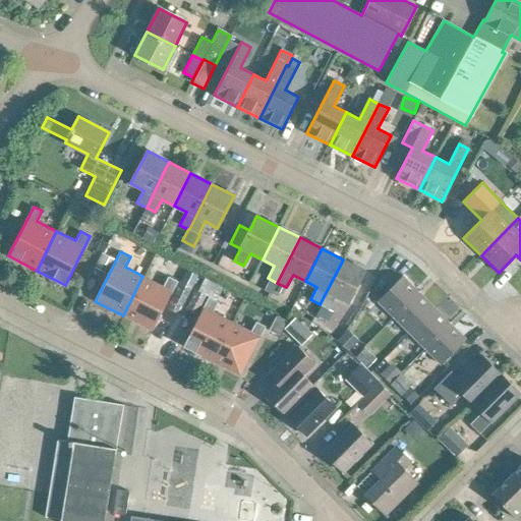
[(94,269),(107,276),(114,262),(102,254),(94,269)]
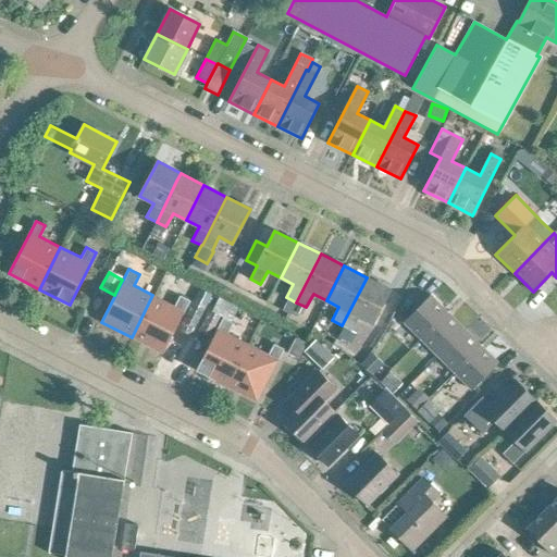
[(367,277),(342,325),(343,325),(336,336),(351,345),(358,333),(351,331),(359,317),(372,323),(390,289),(367,277)]
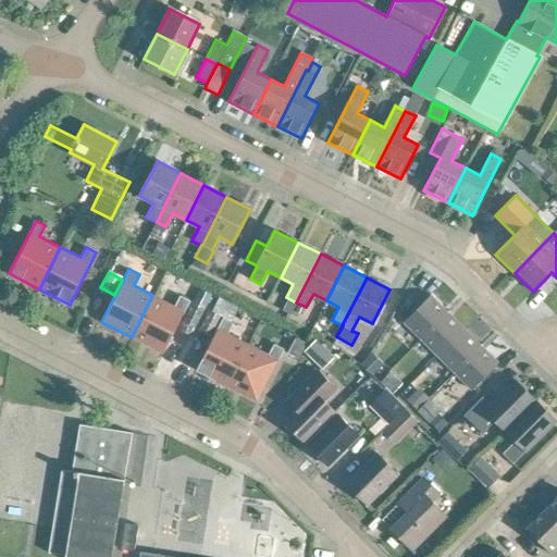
[(152,295),(132,337),(162,354),(190,300),(180,295),(174,306),(152,295)]
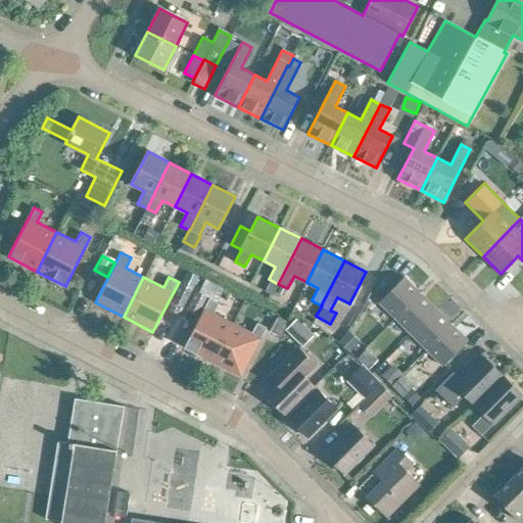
[(394,318),(420,293),(403,277),(379,302),(394,318)]
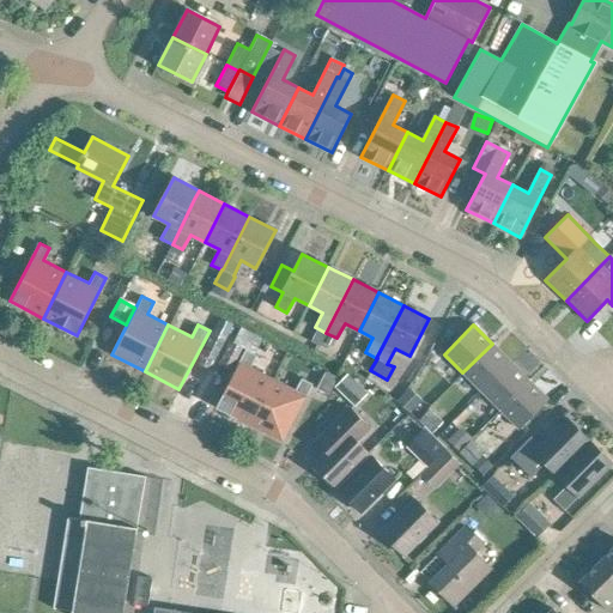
[(210,370),(225,339),(212,333),(196,363),(210,370)]
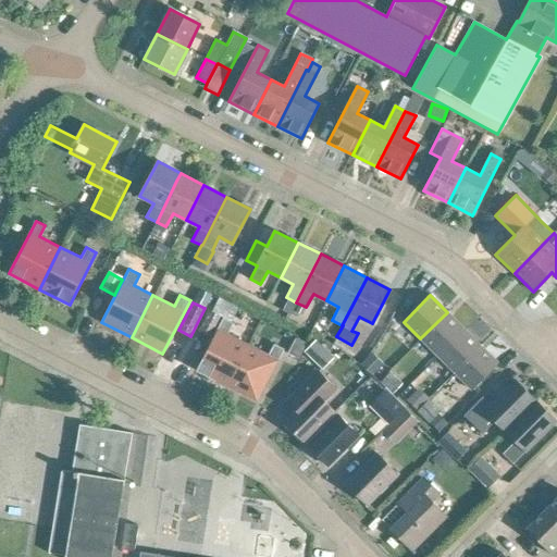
[(213,336),(222,318),(209,310),(199,330),(213,336)]
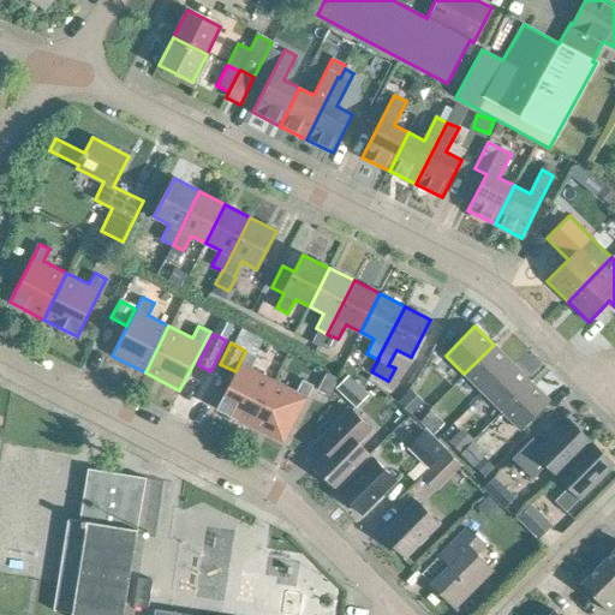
[(483,393),(513,363),(494,345),(464,374),(483,393)]
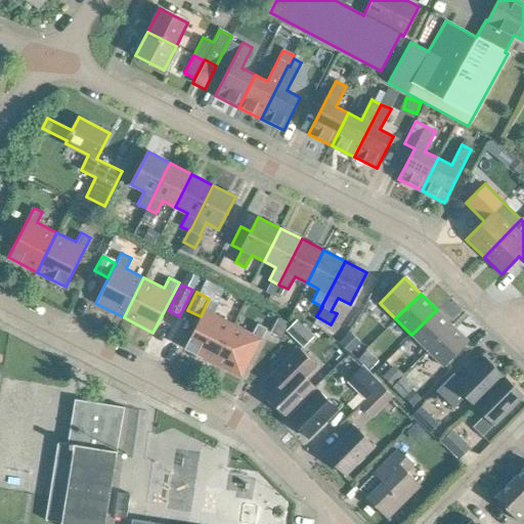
[(214,363),(232,322),(214,313),(219,303),(209,299),(201,316),(184,348),(214,363)]
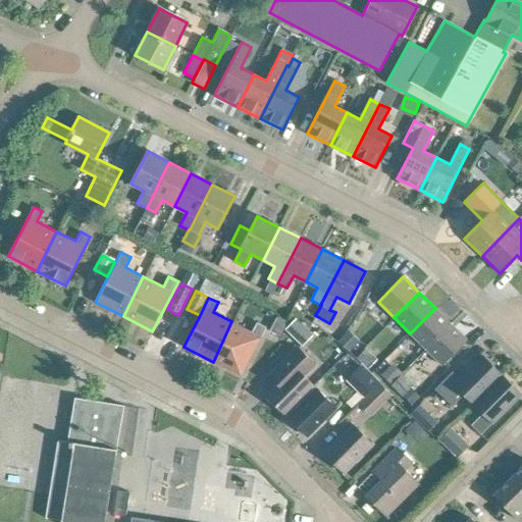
[(426,349),(451,324),(435,308),(410,333),(426,349)]
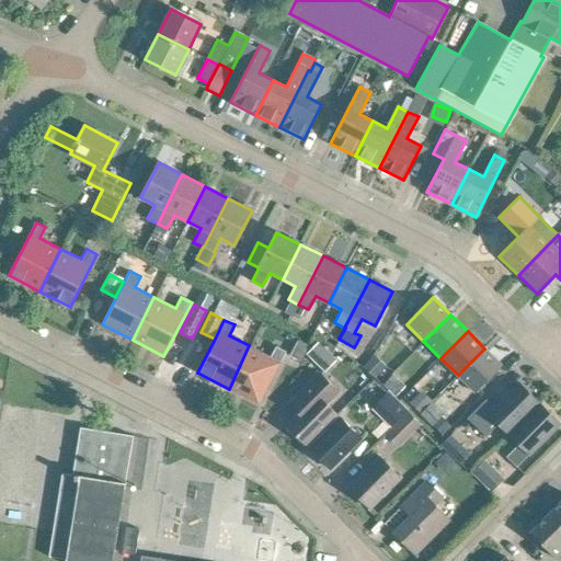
[(324,371),(336,359),(318,342),(306,354),(324,371)]
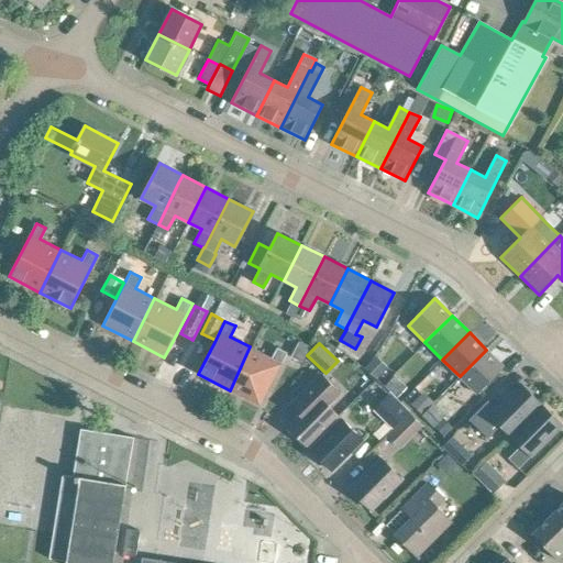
[(250,346),(230,390),(260,406),(287,352),(276,348),(272,357),(250,346)]
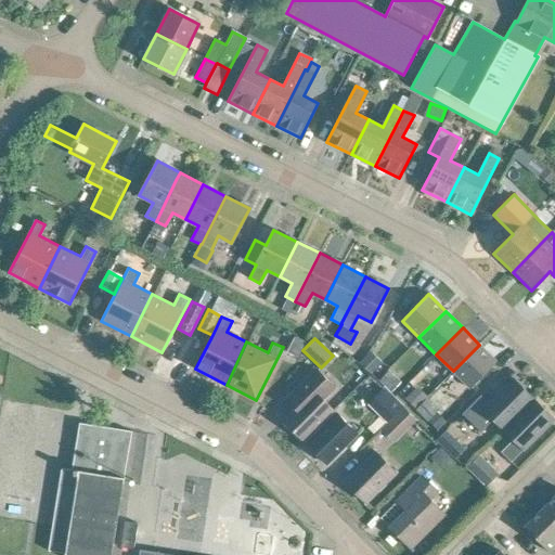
[(479,345),(453,371),(469,388),(497,361),(479,345)]
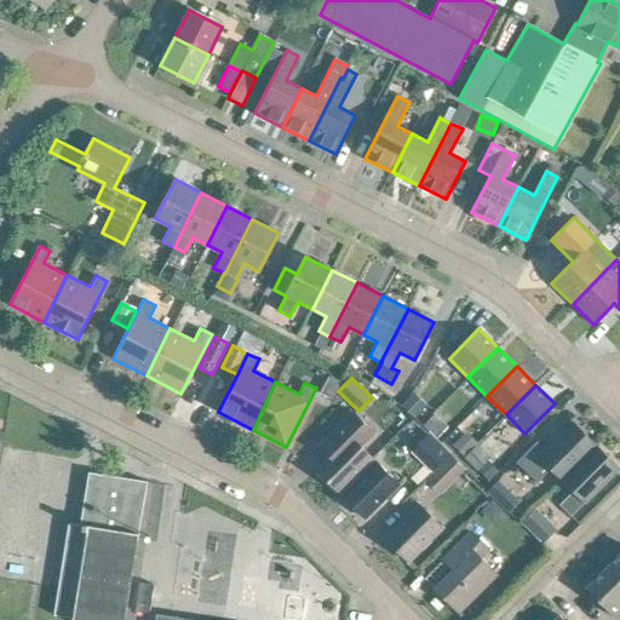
[(423,401),(414,394),(403,406),(412,414),(423,401)]
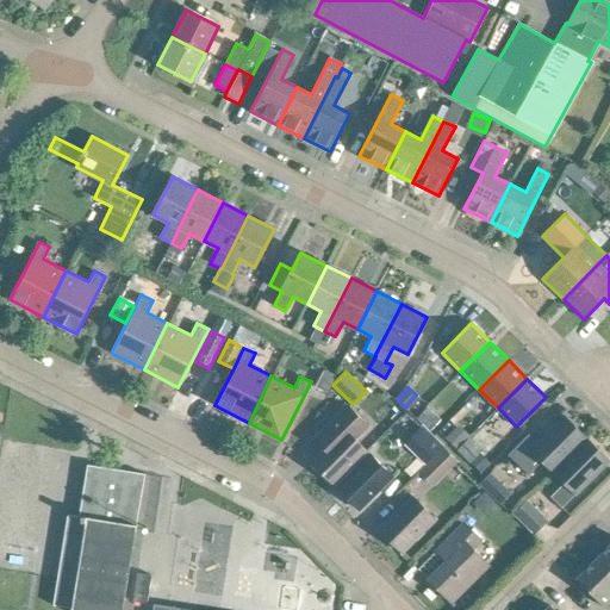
[(334,484),(367,450),(355,439),(368,425),(348,405),(312,440),(323,450),(311,462),(334,484)]
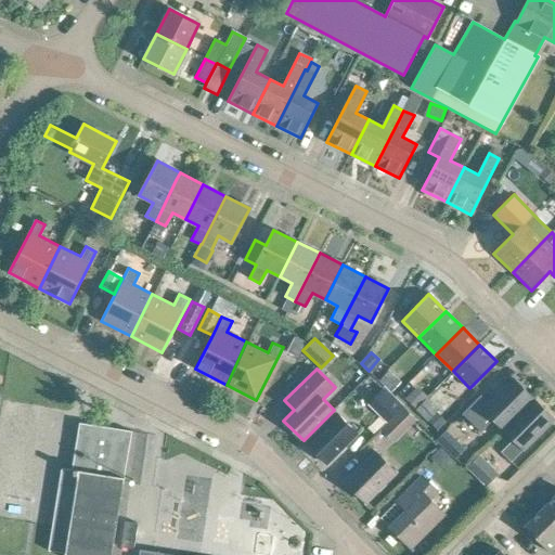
[(401,382),(388,370),(378,381),(390,392),(401,382)]
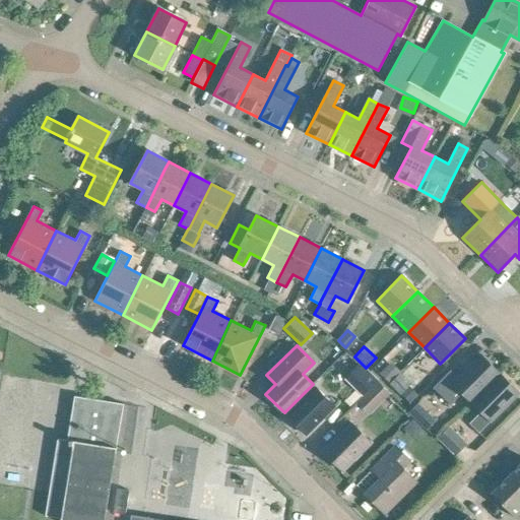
[(471,402),(500,374),(481,354),(458,378),(450,370),(433,387),(450,404),(462,393),(471,402)]
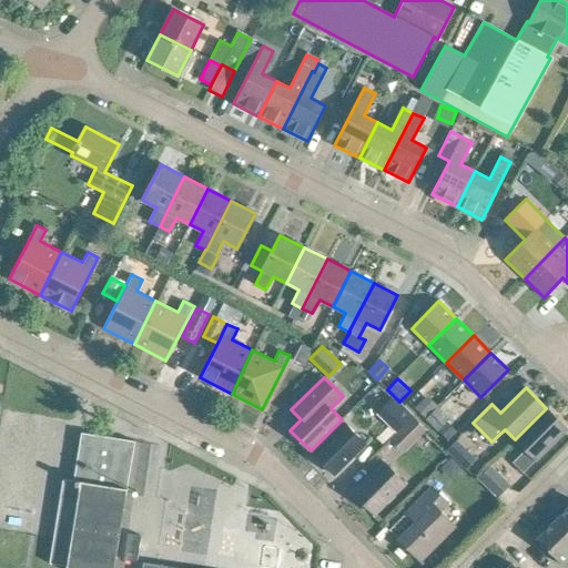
[(395,432),(412,416),(413,415),(393,396),(376,414),(395,432)]
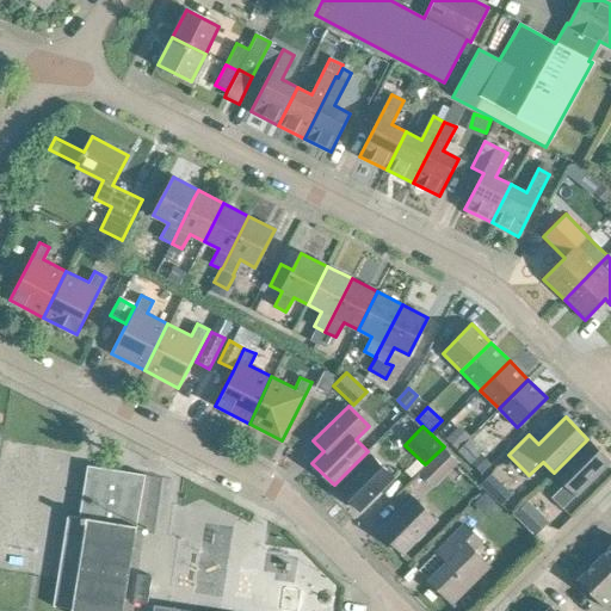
[(587,439),(554,473),(565,483),(551,497),(562,508),(610,461),(587,439)]
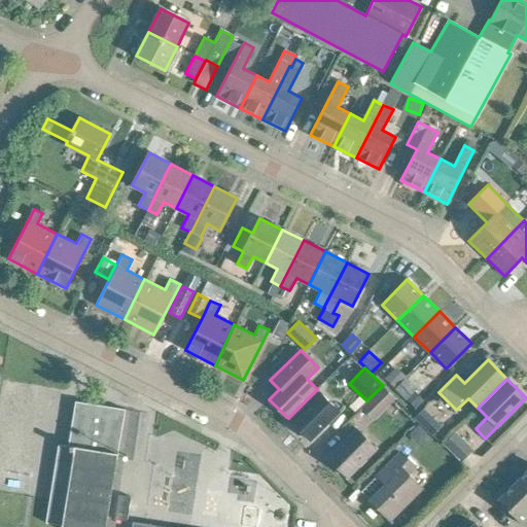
[(382,386),(366,400),(361,407),(375,420),(395,398),(382,386)]
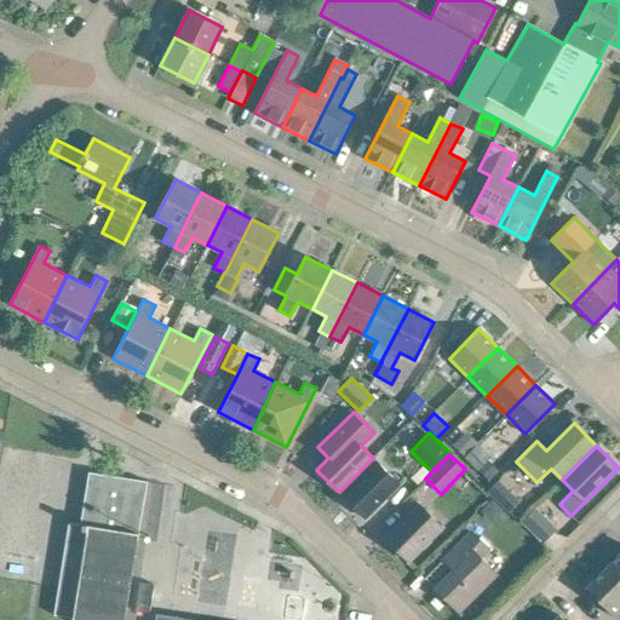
[(477,469),(488,480),(498,470),(488,459),(477,469)]
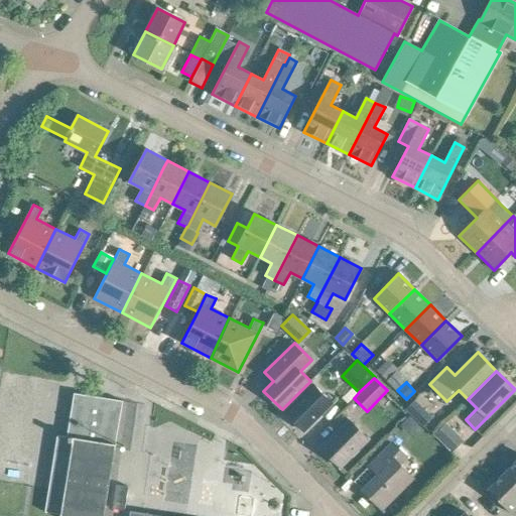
[(303,431),(332,402),(313,384),(284,412),(303,431)]
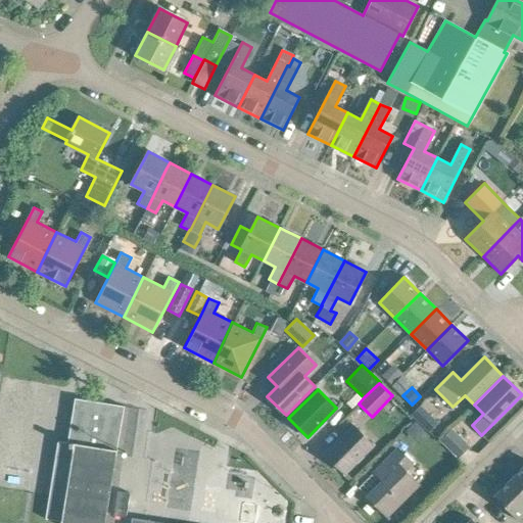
[(116,449),(124,407),(75,396),(68,440),(58,439),(49,494),(46,518),(61,521),(60,522),(105,522),(117,449),(116,449)]
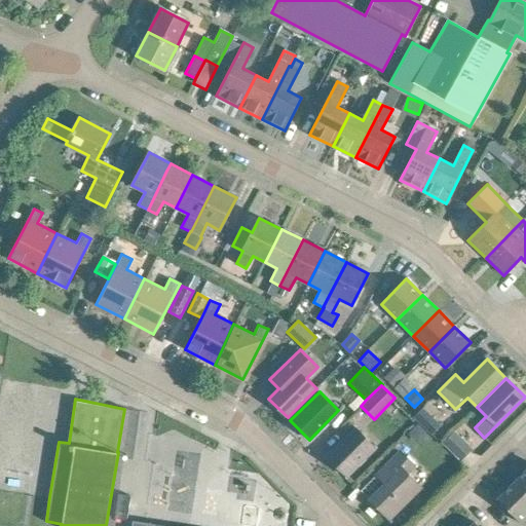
[(440,427),(421,409),(415,416),(433,434),(440,427)]
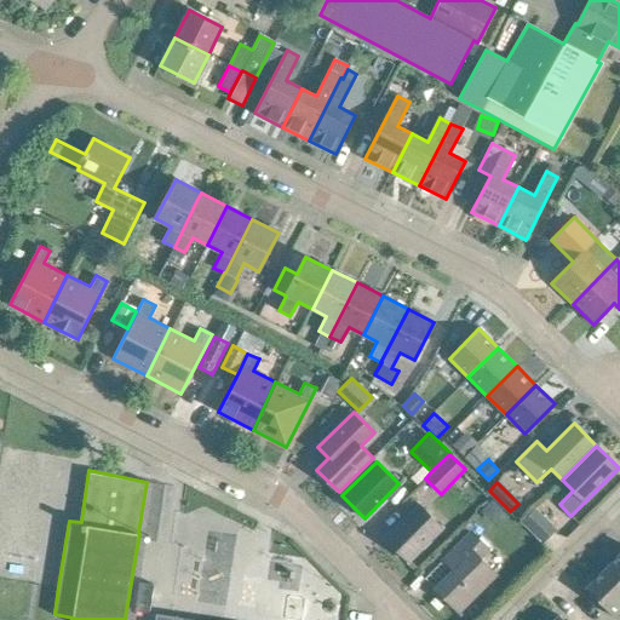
[(492,523),(504,511),(492,499),(480,511),(492,523)]
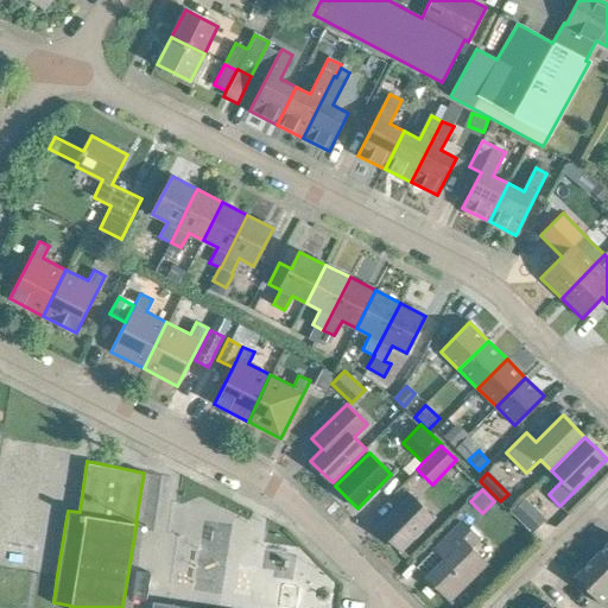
[(400,550),(434,517),(411,494),(378,529),(400,550)]
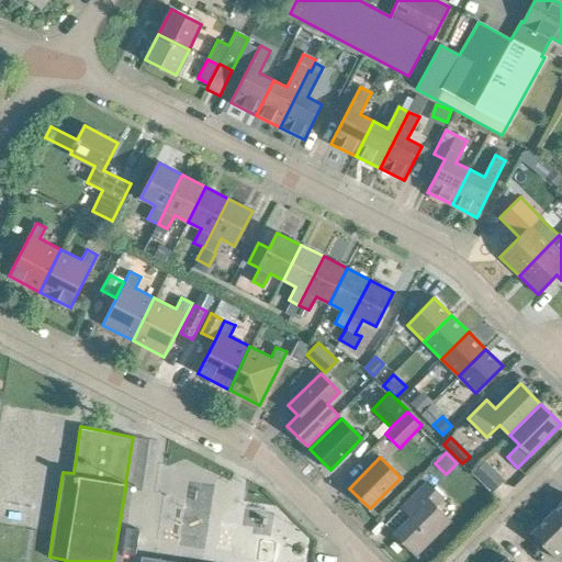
[(492,493),(505,479),(485,460),(472,474),(492,493)]
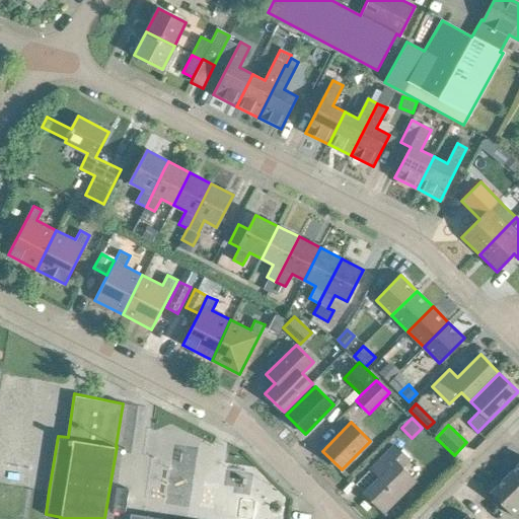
[(384,512),(416,480),(402,465),(410,459),(394,444),(371,467),(379,476),(364,493),(384,512)]
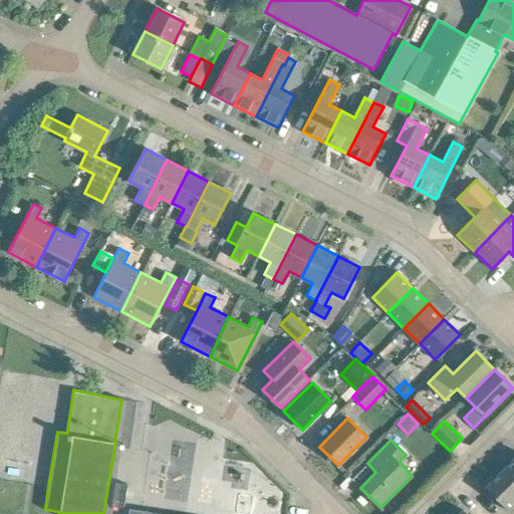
[(513,481),(513,459),(503,470),(513,481)]
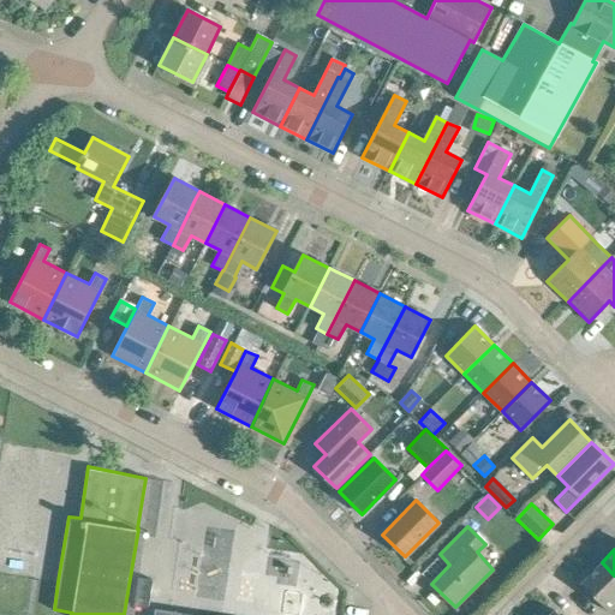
[(614,575),(602,562),(581,584),(609,611),(614,605),(614,575)]
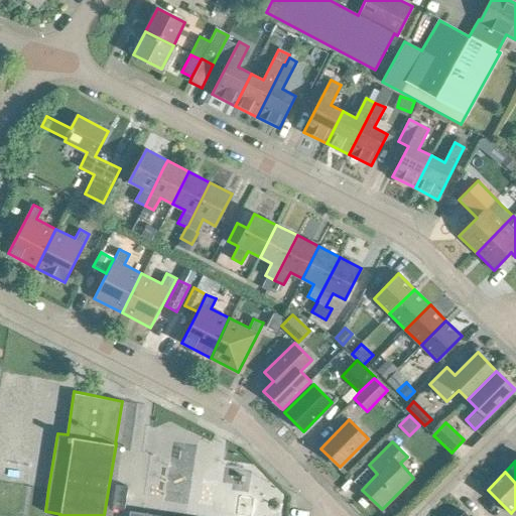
[(128,486),(116,484),(112,509),(124,510),(128,486)]
